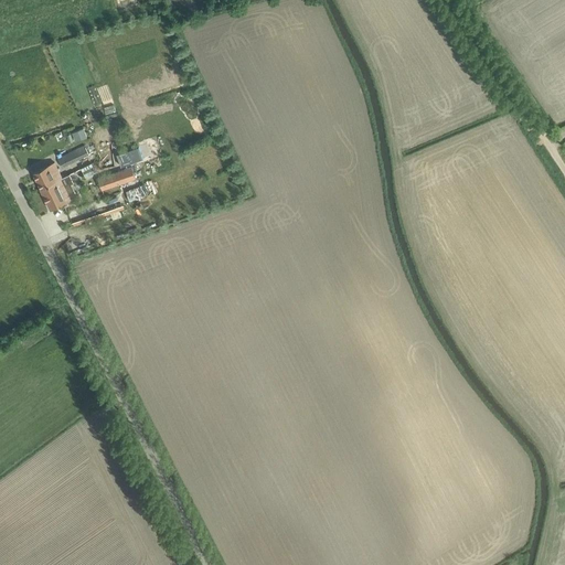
[(196,0),(172,0),(179,12),(198,2),(196,0)]
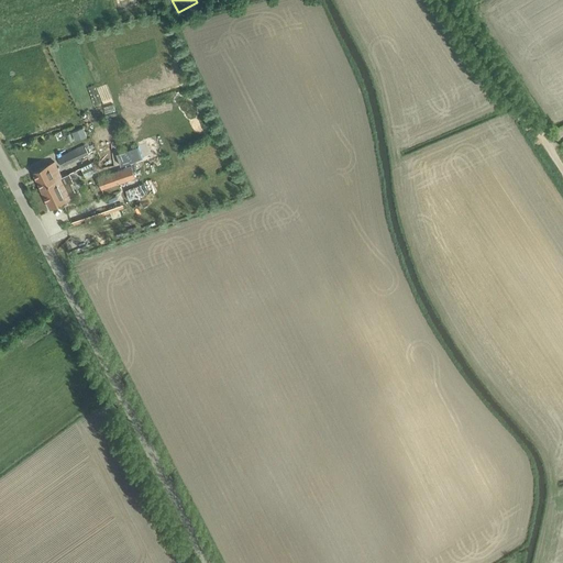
[(85,144),(57,157),(62,166),(88,153),(85,144)]
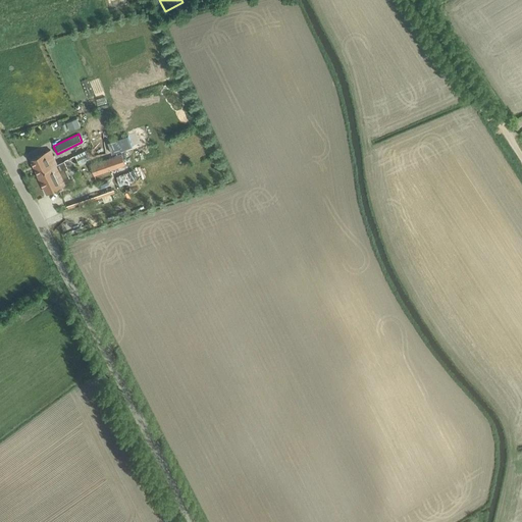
[(173,149),(191,144),(188,135),(170,140),(173,149)]
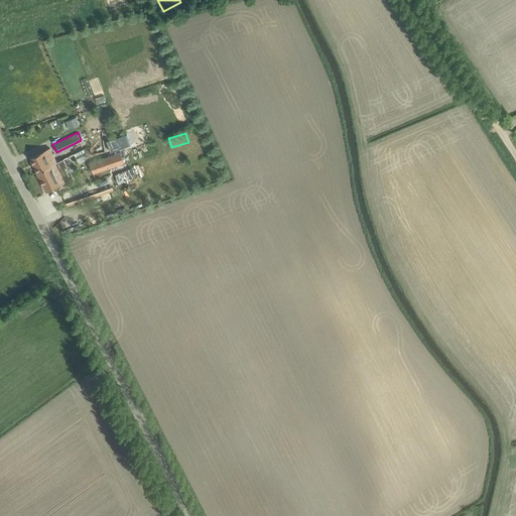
[(127,134),(107,141),(111,152),(131,145),(127,134)]
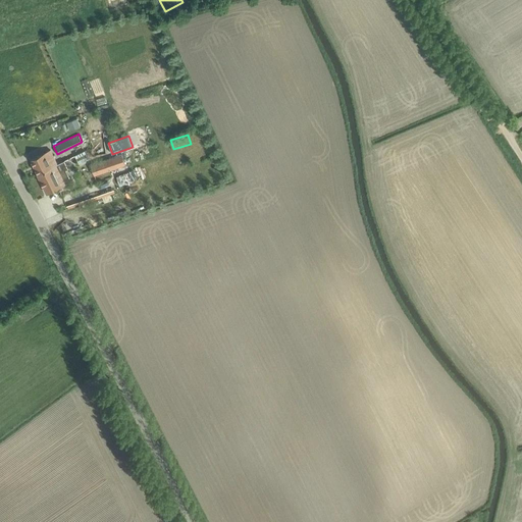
[(31,160),(47,193),(71,181),(65,169),(61,171),(50,150),(31,160)]
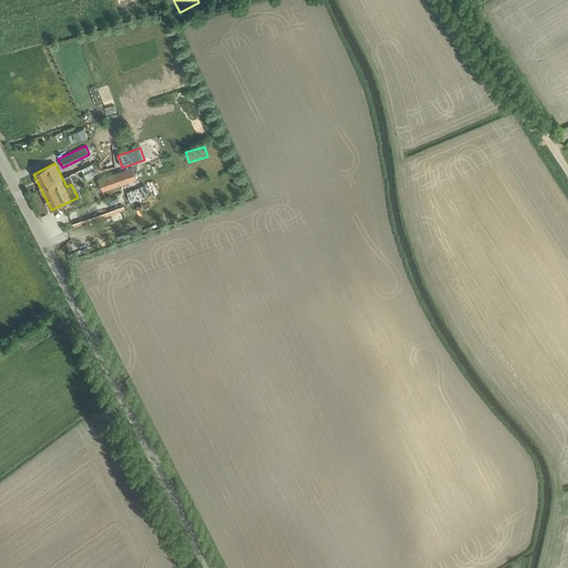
[(124,171),(99,180),(103,191),(129,182),(124,171)]
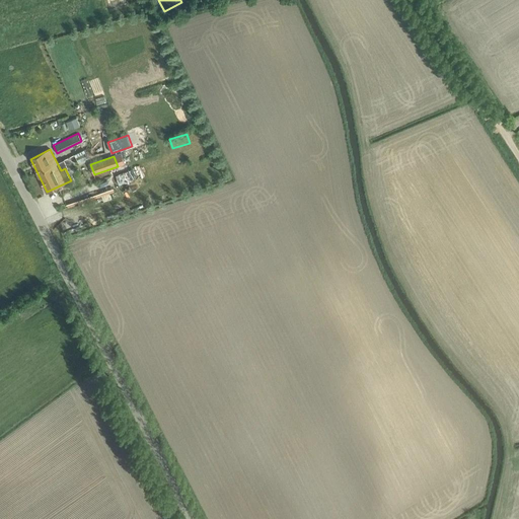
[(133,168),(116,174),(119,184),(136,178),(133,168)]
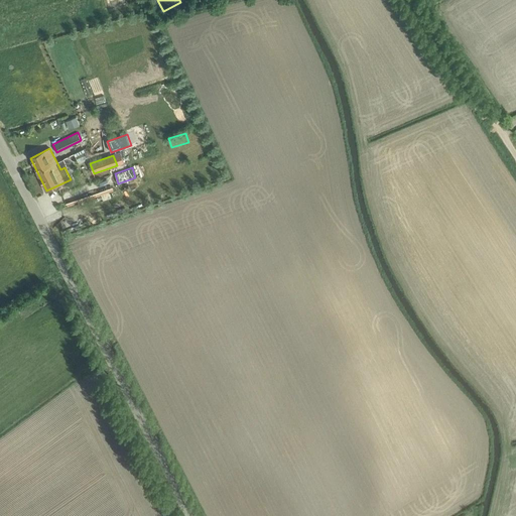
All buildings are outlined.
